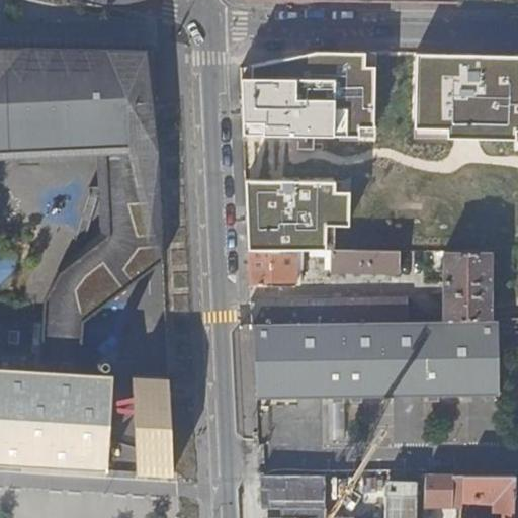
[(158,152),(155,50),(0,46),(0,153),(101,150),(105,150),(106,142),(124,143),(124,151),(158,152)]
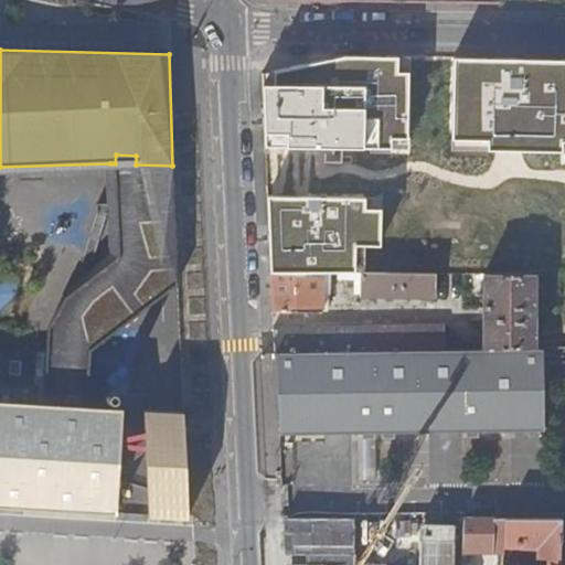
[(264,73),(266,150),(412,152),(413,56),(344,55),(264,73)]
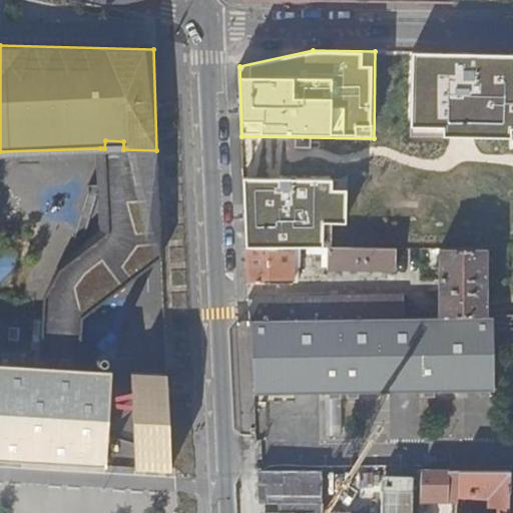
[(512,56),(413,51),(412,127),(445,128),(446,139),(510,138),(510,129),(512,129),(512,56)]
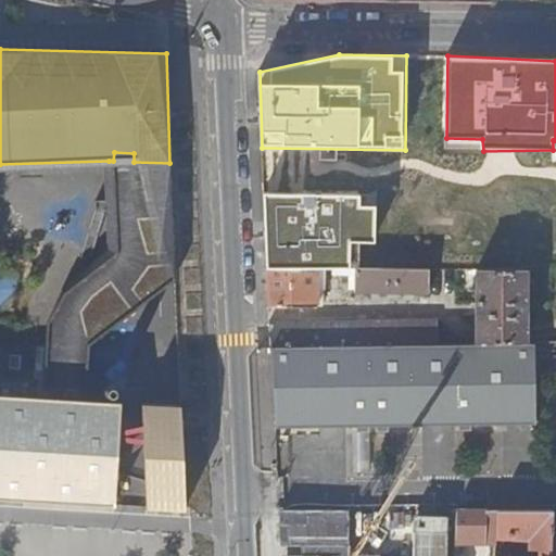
[(0,500),(112,506),(115,419),(116,419),(117,401),(115,401),(115,399),(115,394),(80,393),(86,342),(172,277),(169,163),(134,162),(113,161),(109,161),(106,248),(60,290),(46,321),(43,366),(28,365),(29,339),(0,338),(0,500)]
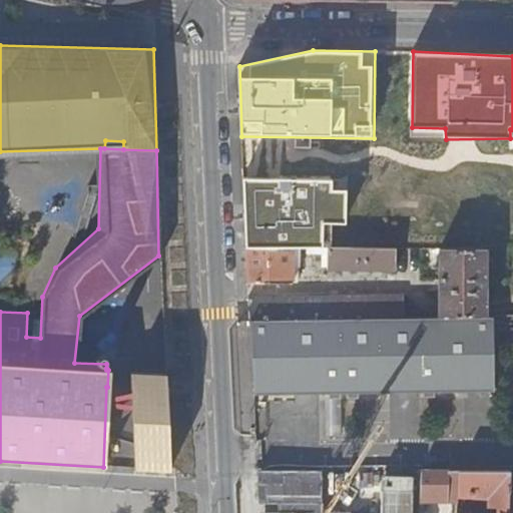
[(334,176),(241,179),(248,241),(323,243),(323,225),(347,225),(347,189),(332,188),(334,176)]
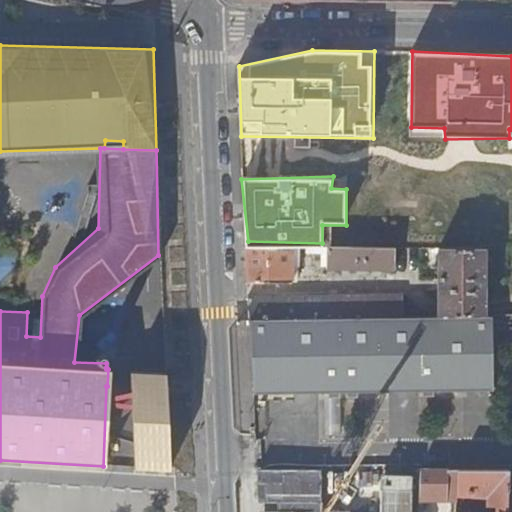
[(167,216),(165,272),(169,272),(169,251),(182,252),(183,217),(167,216)]
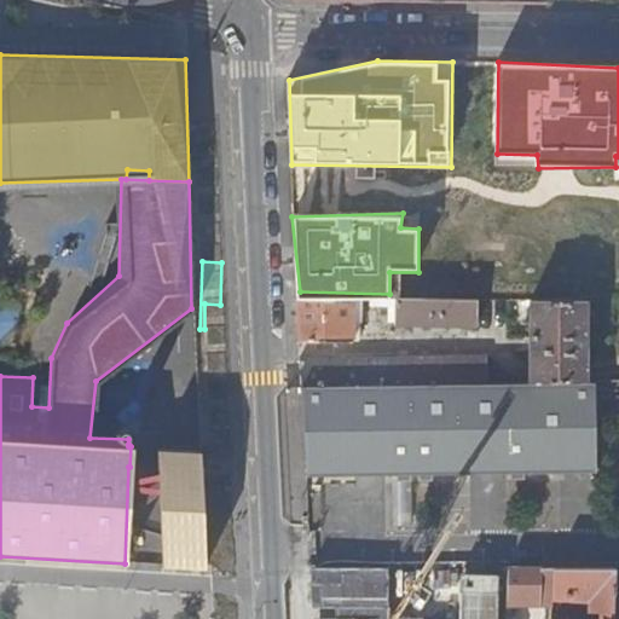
[(336,299),(298,298),(299,313),(299,341),(353,341),(353,299),(336,299)]
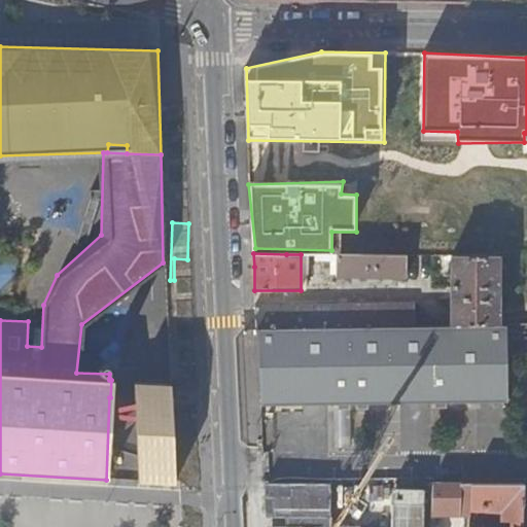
[(407,254),(324,254),(324,260),(331,260),(331,269),(336,269),(337,276),(407,277),(407,254)]
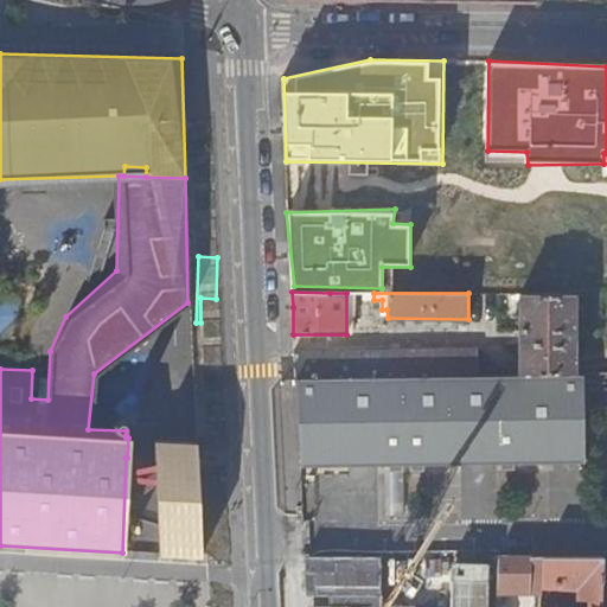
[(521,376),(575,376),(575,294),(550,294),(522,294),(521,376)]
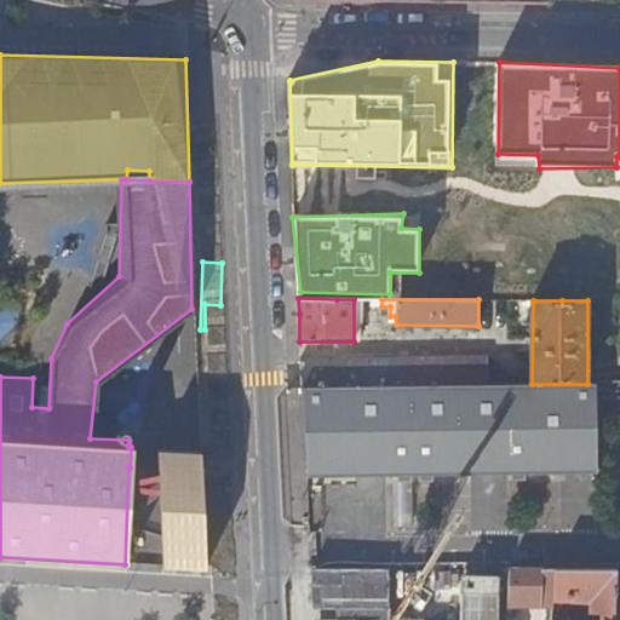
[(346,359),(300,359),(302,386),(488,385),(487,357),(454,357),(346,359)]
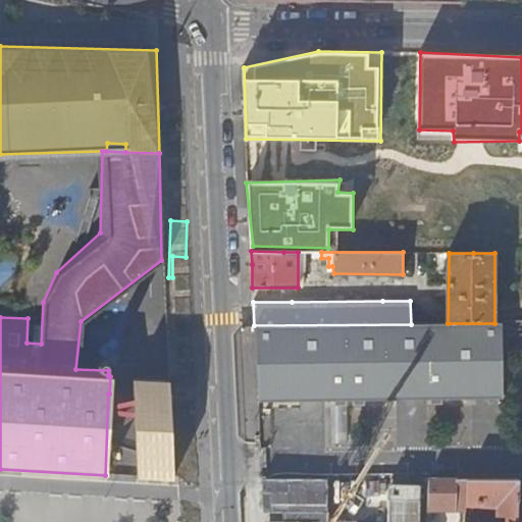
[(411,324),(254,325),(257,392),(257,401),(350,400),(502,398),(499,323),(494,323),(448,323),(411,324)]
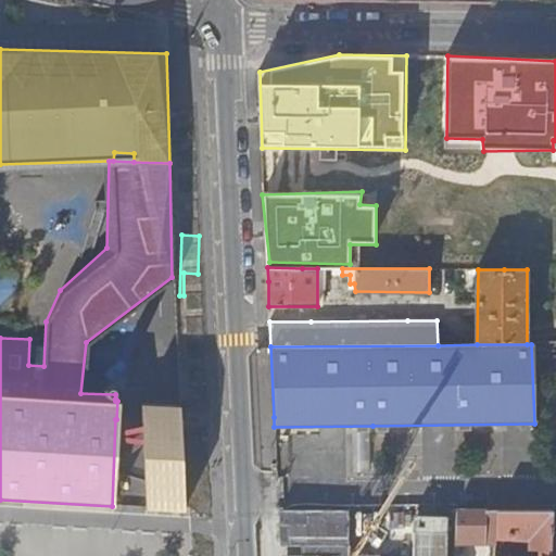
[(178,407),(141,404),(146,509),(185,512),(178,407)]
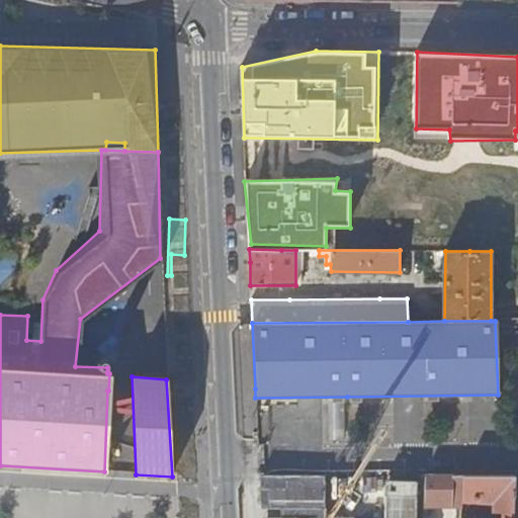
[(322,517),(324,477),(260,478),(261,517),(322,517)]
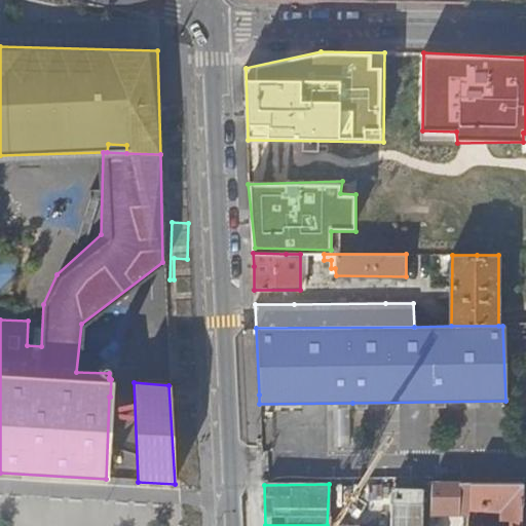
[(470,510),(470,485),(430,484),(430,512),(470,512),(470,510)]
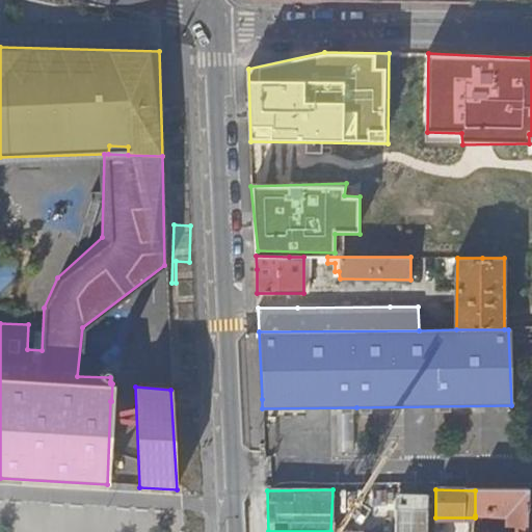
[(525,531),(527,489),(477,490),(475,490),(475,515),(506,516),(506,526),(515,526),(514,531),(525,531)]
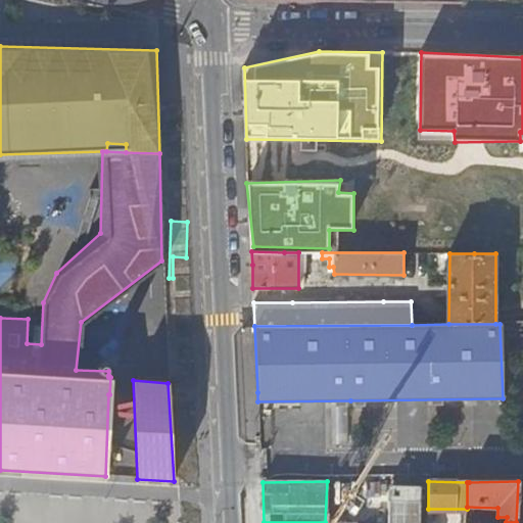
[(419,522),(421,485),(389,484),(387,522),(419,522)]
